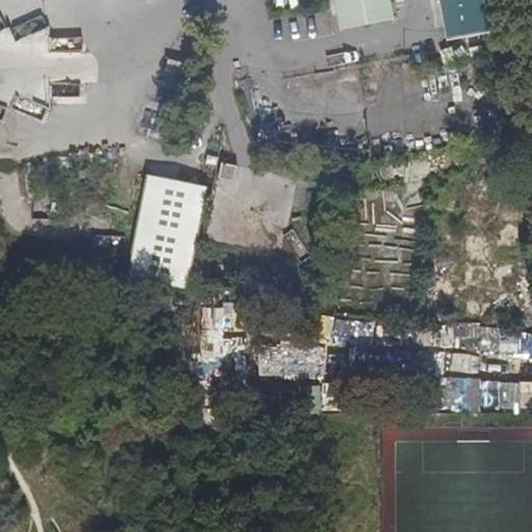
[(391,0),(340,0),(347,31),(395,21),(391,0)]
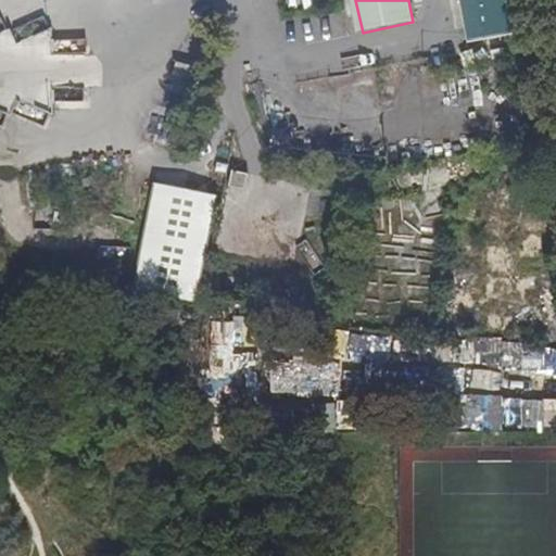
[(506,0),(450,0),(458,45),(513,34),(506,0)]
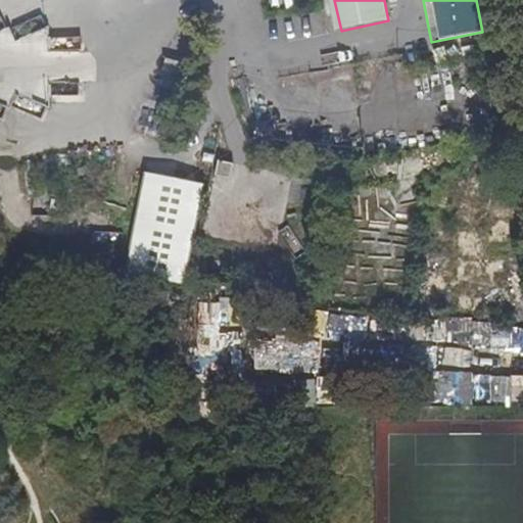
[(0,66),(3,65),(6,34),(14,52),(12,75),(46,78),(49,77),(47,97),(51,107),(81,110),(82,94),(76,78),(78,52),(49,50),(50,38),(45,27),(13,40),(8,28),(0,31),(0,66)]
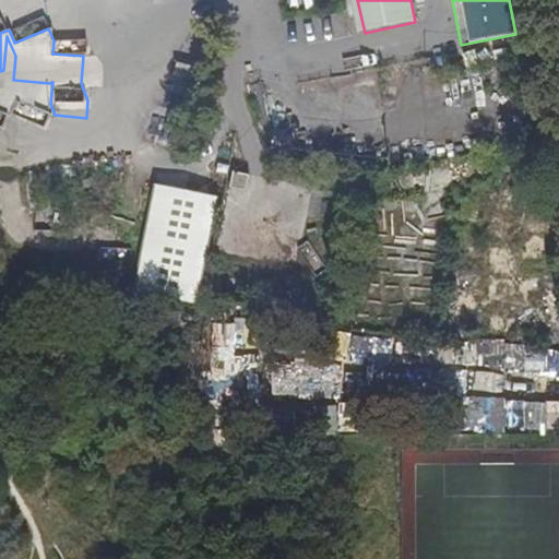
[(135,292),(199,300),(214,191),(151,182),(135,292)]
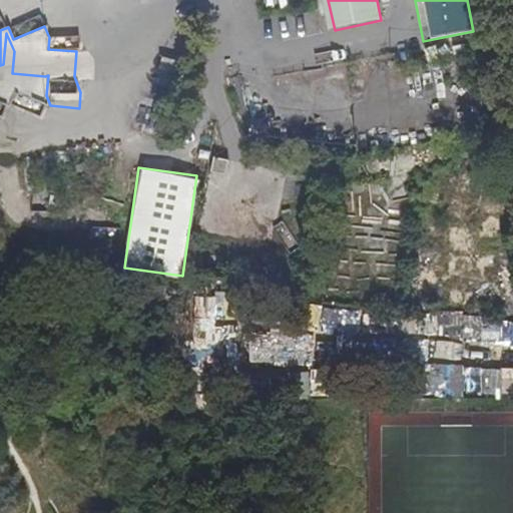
[(361,265),(365,203),(342,202),(338,264),(361,265)]
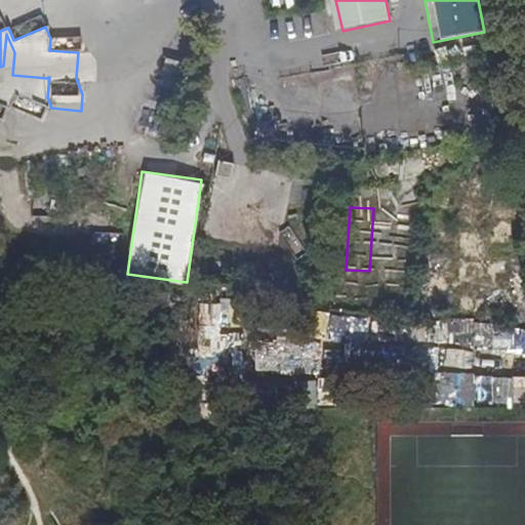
[(239,332),(219,333),(220,373),(240,372),(239,332)]
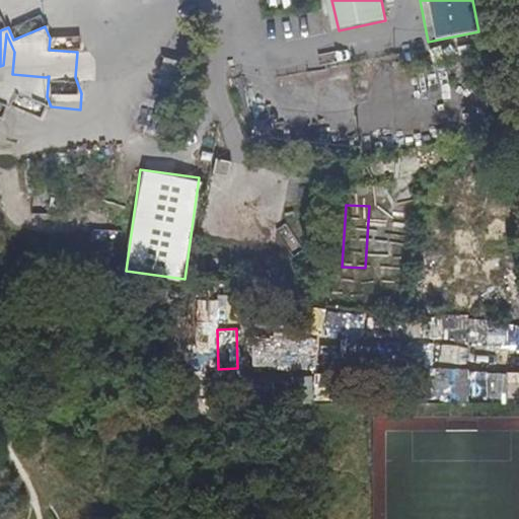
[(429,380),(428,399),(467,400),(468,382),(429,380)]
